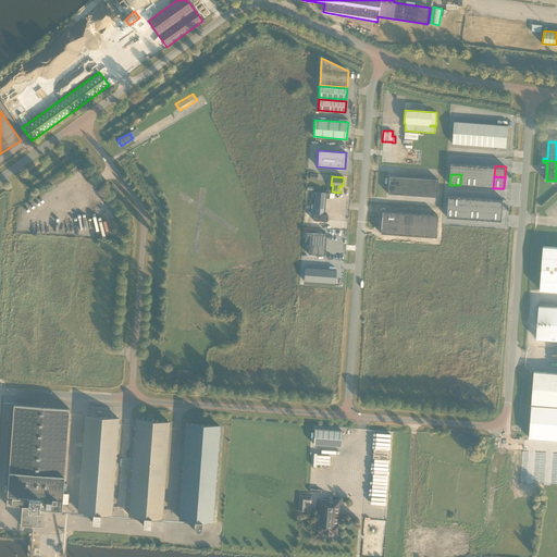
[(324,214),(326,198),(330,198),(330,193),(316,192),(313,220),(327,221),(327,214),(324,214)]
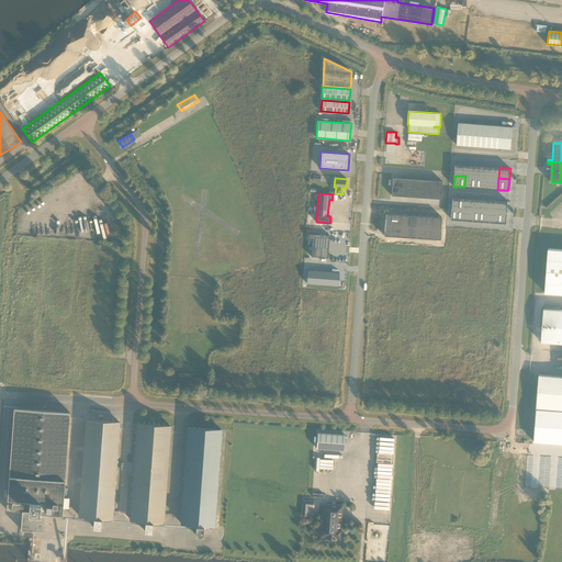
[(453,198),(452,209),(458,209),(463,209),(464,198),(453,198)]
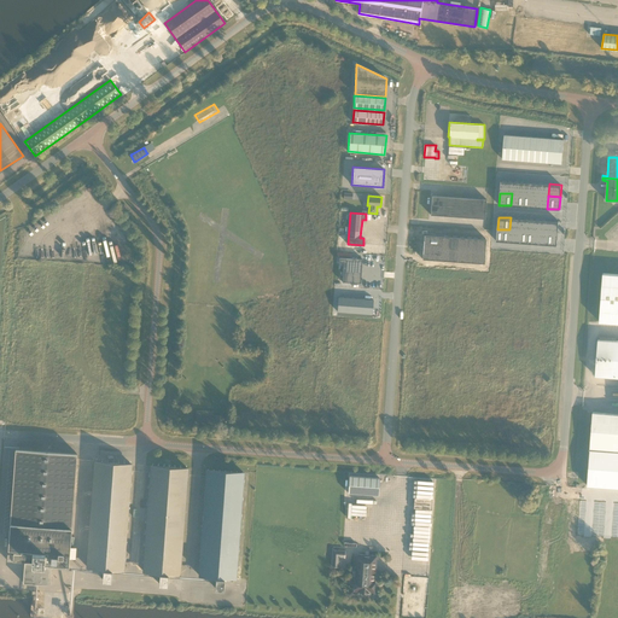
[(547,220),(546,232),(558,233),(559,221),(547,220)]
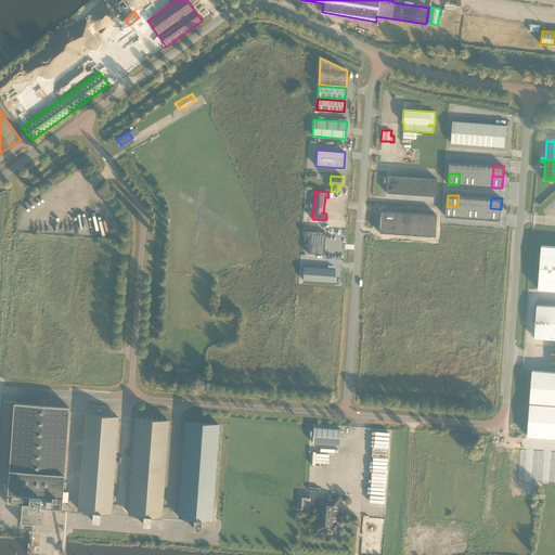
[(490,208),(489,219),(500,220),(501,209),(490,208)]
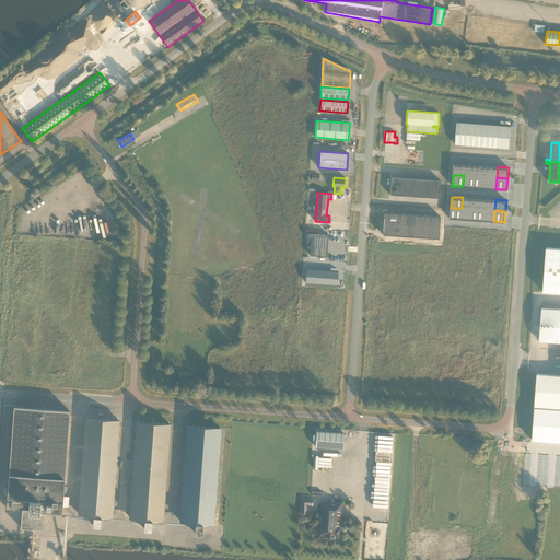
[(384,212),(383,223),(400,225),(401,214),(384,212)]
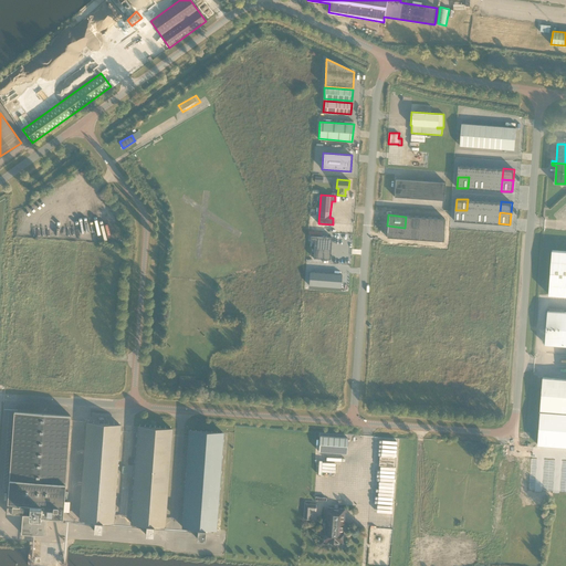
[(387,226),(387,237),(405,239),(405,228),(387,226)]
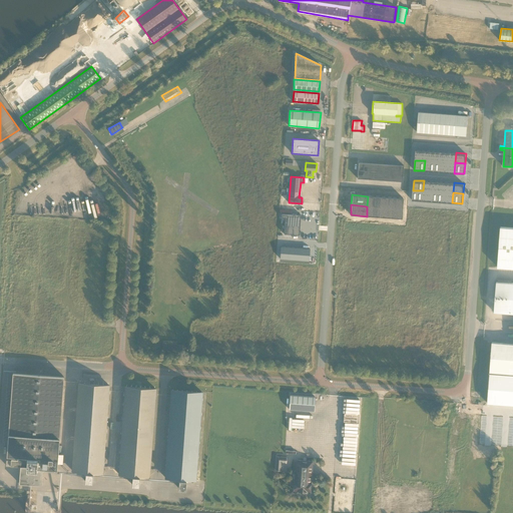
[(282,213),(282,217),(286,217),(284,233),(300,234),(301,214),(282,213)]
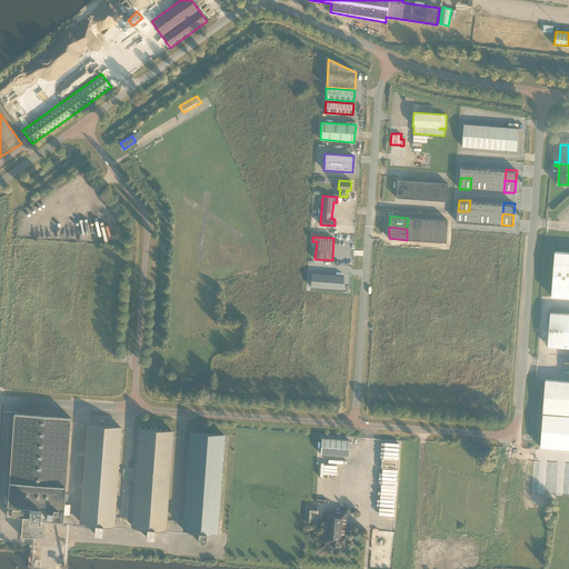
[(568,252),(555,251),(551,296),(568,297),(568,252)]
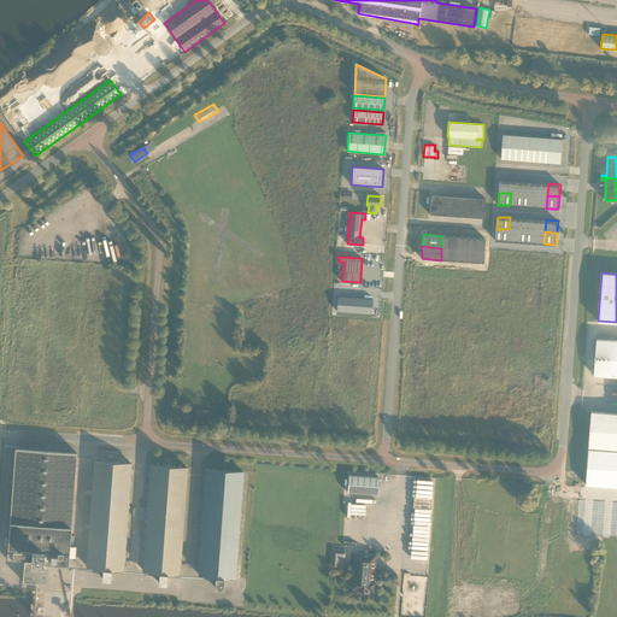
[(372,299),(338,297),(336,311),(371,313),(372,299)]
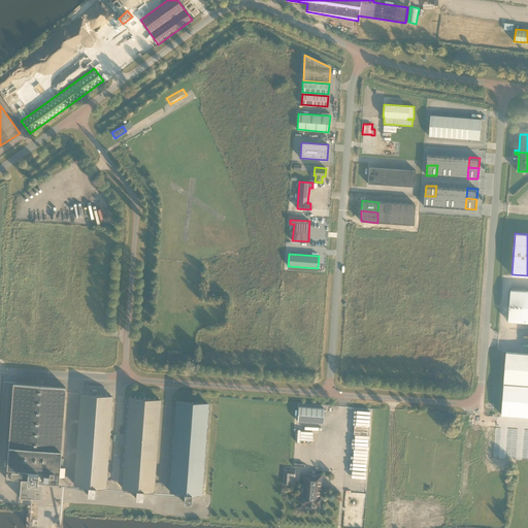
[(527,291),(510,290),(508,321),(527,322),(527,353),(506,352),(504,383),(527,385),(527,291)]
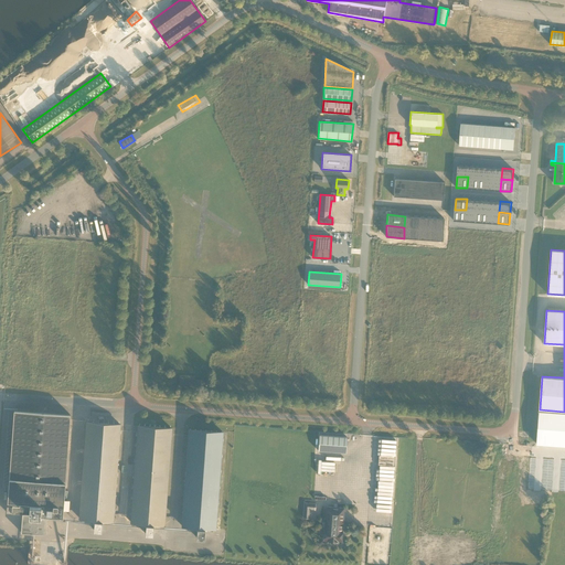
[(200,388),(201,380),(194,380),(195,375),(180,374),(179,387),(200,388)]
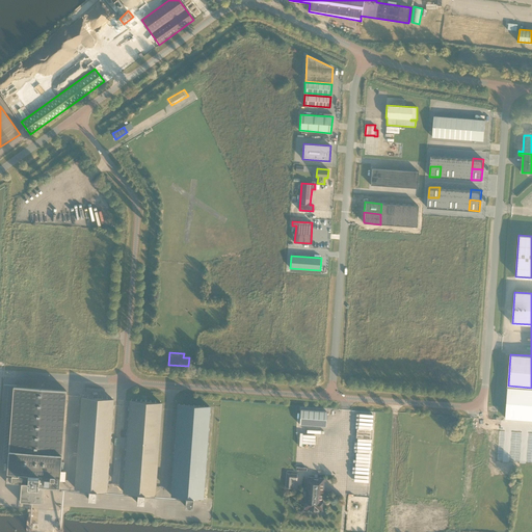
[(531,388),(508,386),(505,418),(531,419),(531,388)]
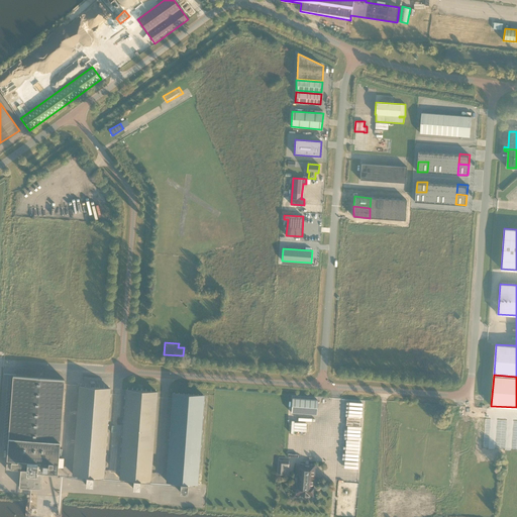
[(43,472),(58,473),(65,379),(13,376),(7,458),(10,458),(10,463),(7,463),(6,469),(20,470),(19,487),(41,488),(43,472)]
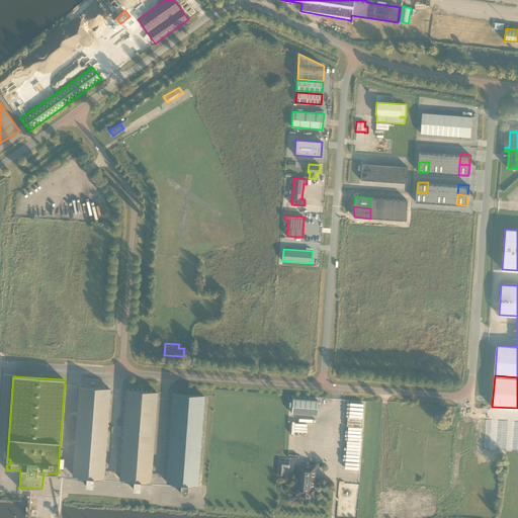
[(110,389),(79,385),(72,475),(87,476),(86,485),(93,486),(93,477),(104,478),(110,389)]
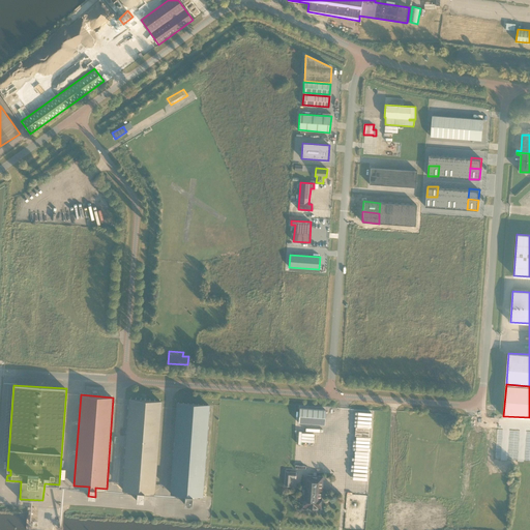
[(162,401),(129,399),(122,490),(137,491),(137,500),(143,501),(144,492),(154,493),(162,401)]
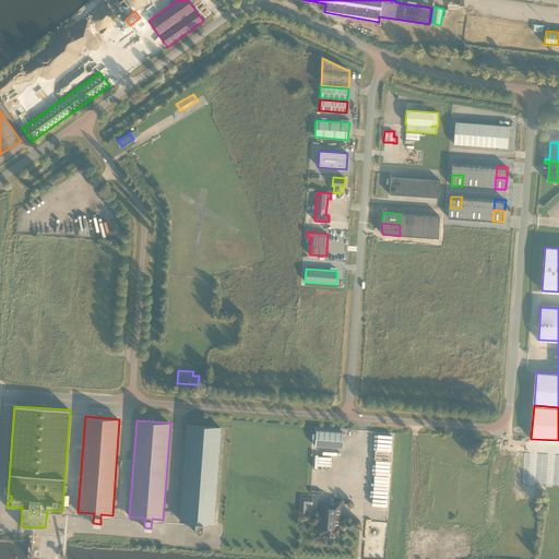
[(188,425),(187,425),(180,522),(195,523),(194,533),(202,533),(203,523),(214,524),(222,427),(188,425)]
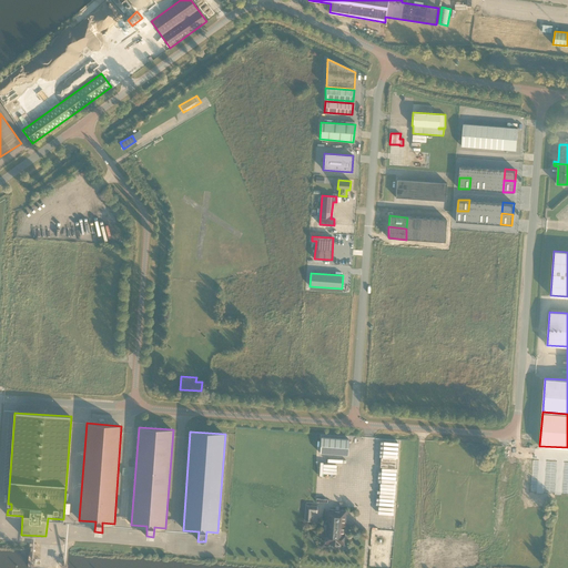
[(320,453),(347,455),(348,439),(321,437),(320,453)]
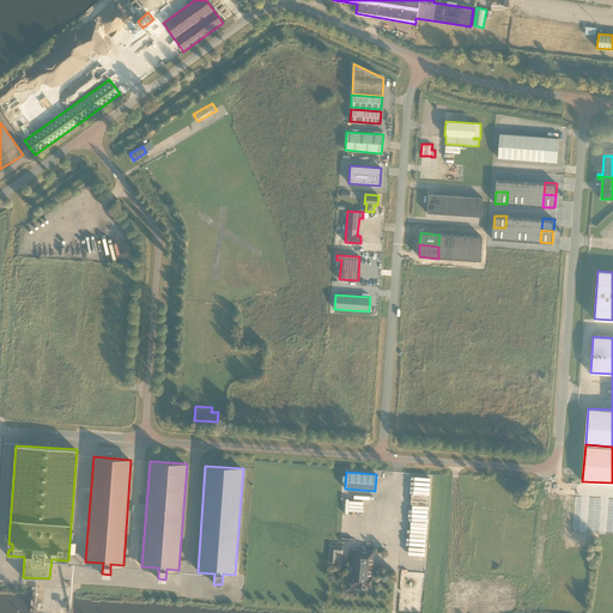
[(413,526),(430,527),(431,495),(416,493),(413,526)]
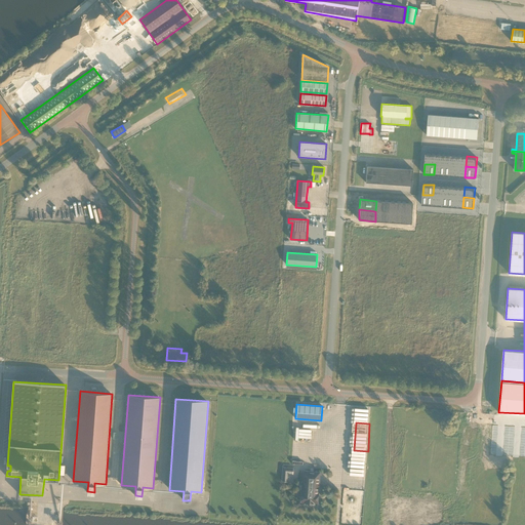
[(293,468),(283,467),(282,481),(287,481),(288,474),(292,474),(293,468)]
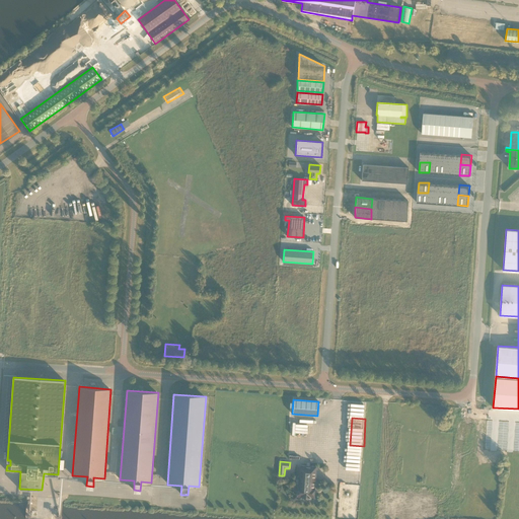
[(316,466),(300,465),(298,496),(302,497),(302,498),(304,500),(307,500),(308,498),(308,497),(313,498),(316,466)]
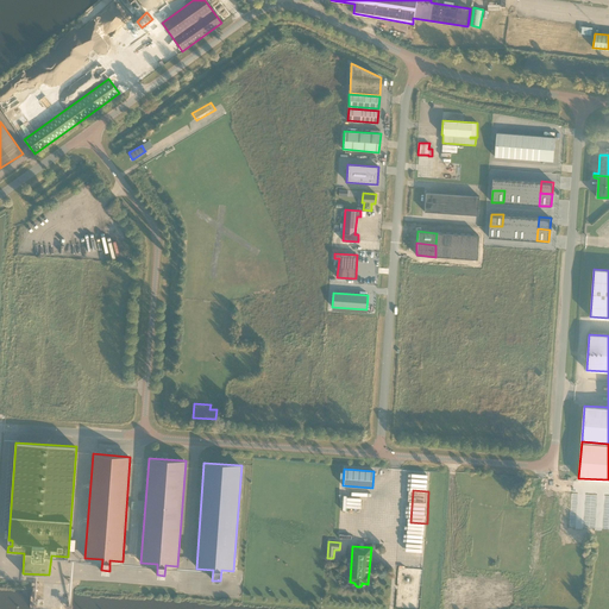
[(466,608),(487,608),(497,608),(498,595),(468,594),(466,608)]
